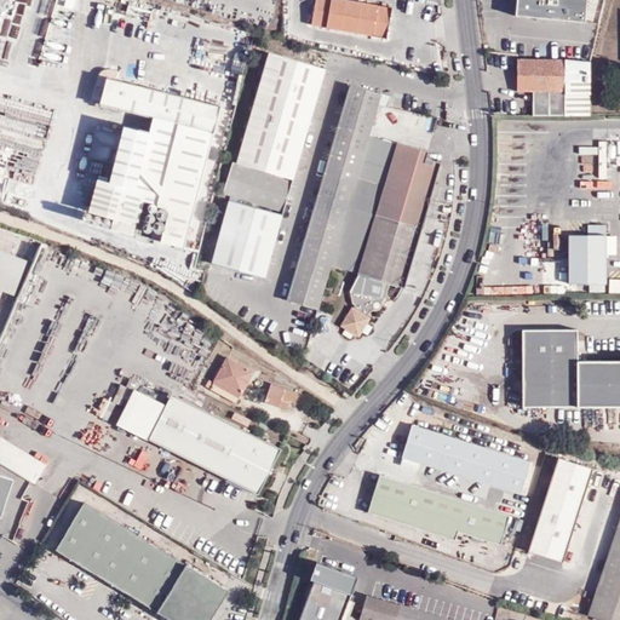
[(391,9),(345,0),(315,0),(311,26),(386,39),(391,9)]
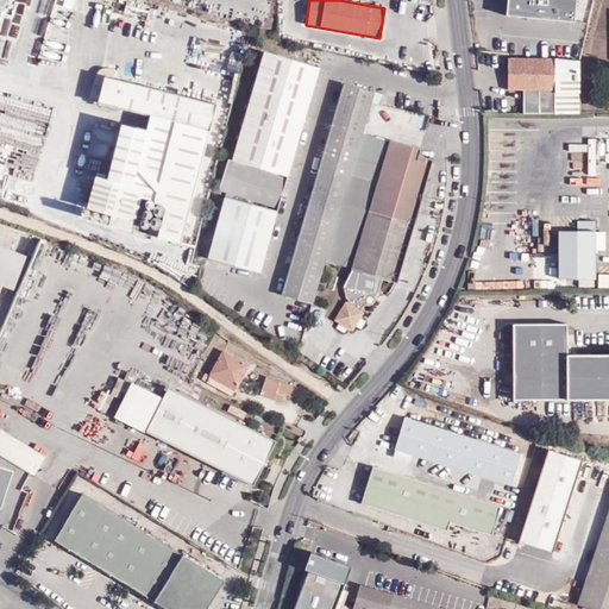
[(577,0),(509,0),(508,17),(575,25),(577,0)]
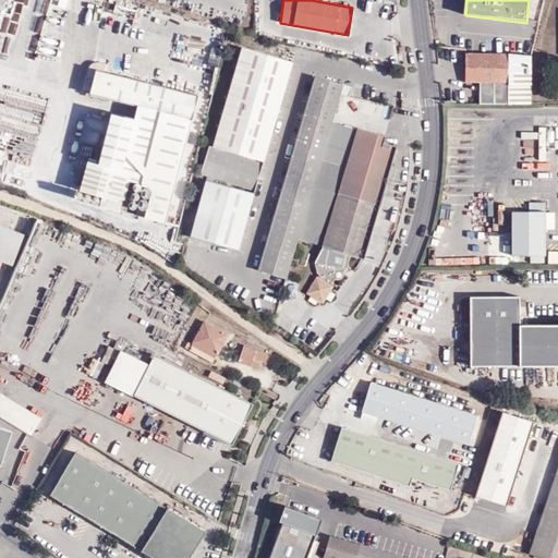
[(258,185),(289,59),(237,46),(213,147),(227,150),(223,166),(204,161),(202,171),(258,185)]
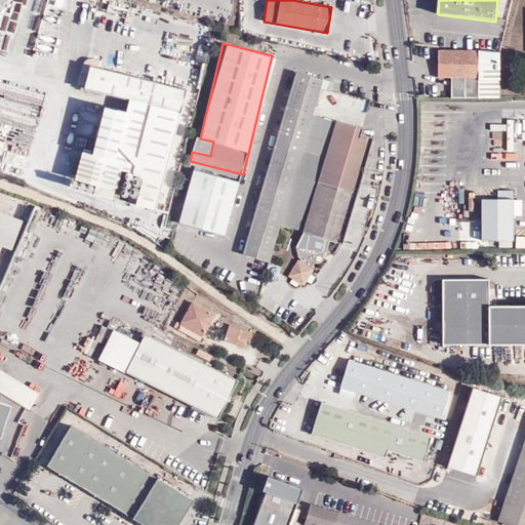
[(499,98),(500,53),(478,51),(439,50),(439,78),(451,78),(451,98),(499,98)]
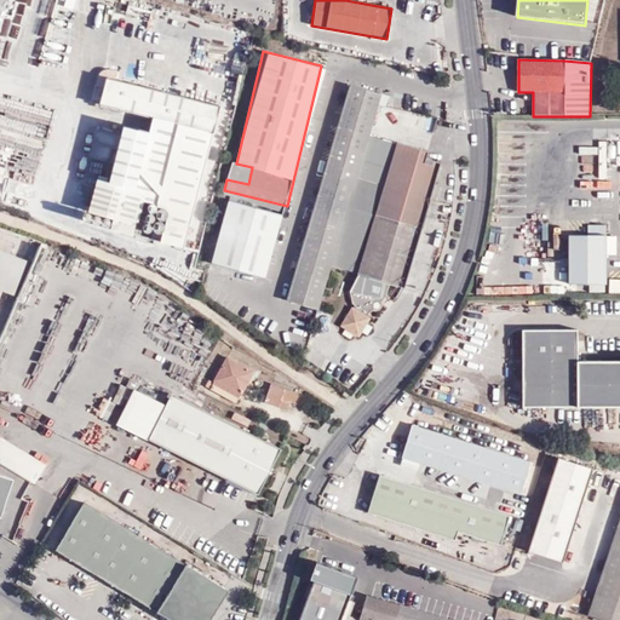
[(101,104),(195,128),(213,133),(220,107),(107,78),(101,104)]
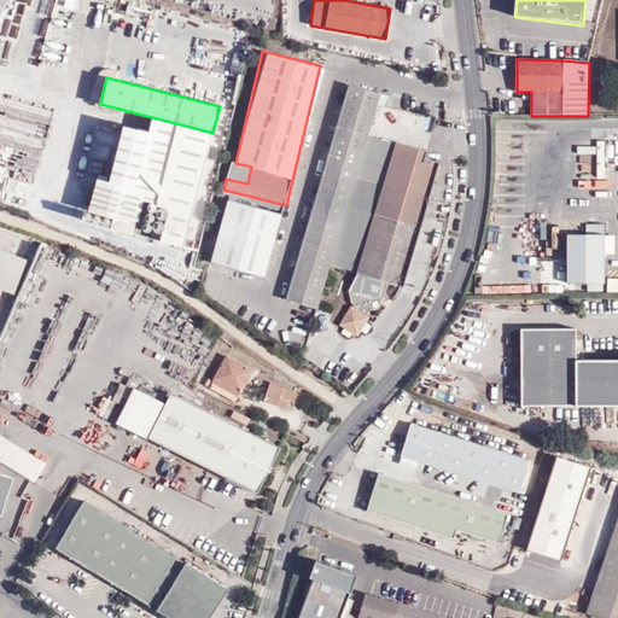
[(349,85),(286,299),(318,309),(330,266),(356,178),(368,135),(380,94),(349,85)]
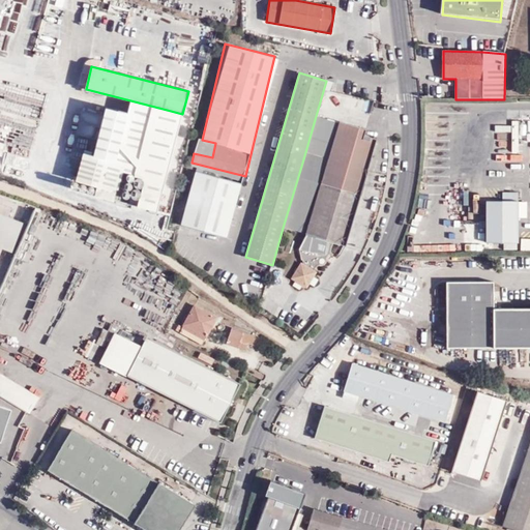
[(116,162),(105,158),(117,111),(106,108),(93,156),(83,153),(75,183),(92,187),(96,188),(102,168),(113,170),(116,162)]
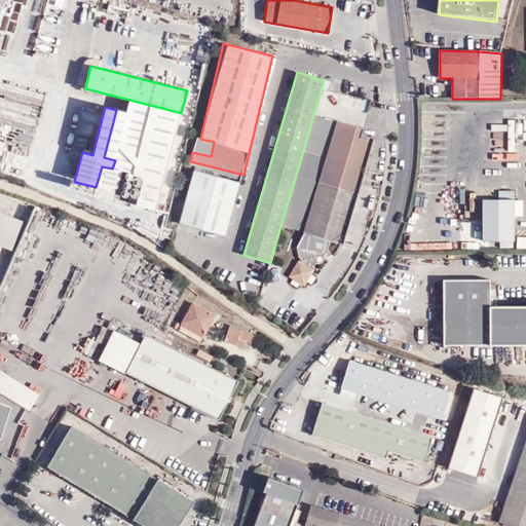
[(165,109),(163,122),(178,125),(181,113),(165,109)]
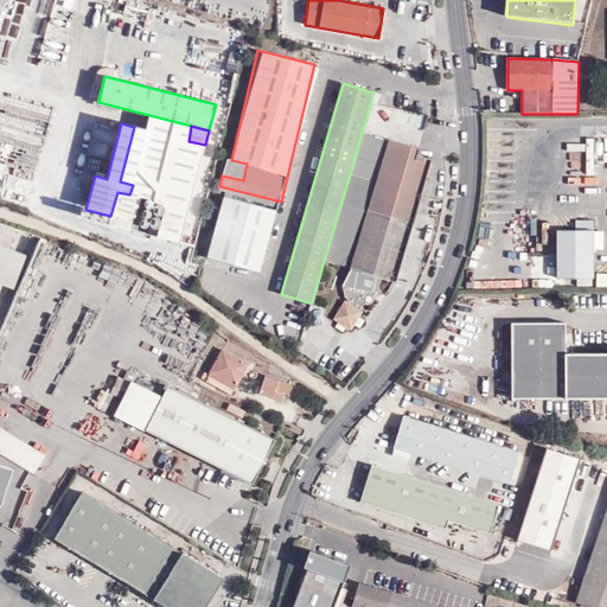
[(205,145),(189,141),(134,127),(120,181),(133,185),(129,195),(117,192),(110,216),(106,215),(106,216),(103,222),(180,242),(205,145)]
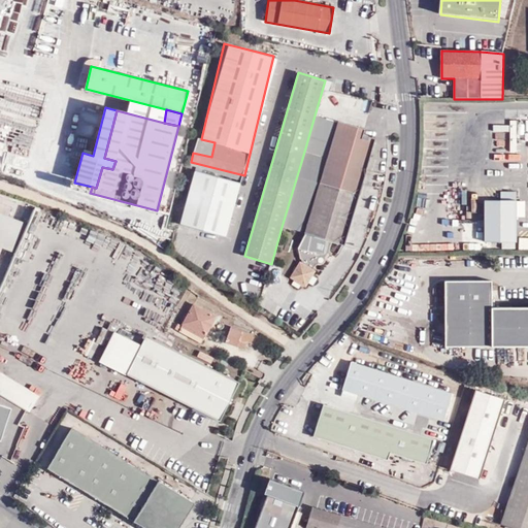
[(328,159),(367,170),(367,169),(376,138),(370,136),(369,139),(363,138),(365,129),(339,121),(339,123),(315,116),(304,152),(328,159)]
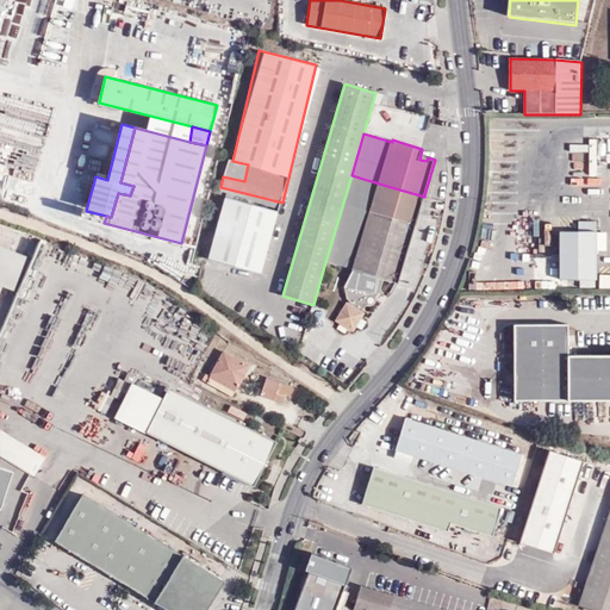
[(352,175),(325,262),(353,271),(344,288),(347,300),(349,299),(350,306),(347,304),(337,321),(353,331),(363,315),(361,312),(365,307),(367,306),(368,306),(371,306),(374,305),(375,304),(375,303),(384,292),(383,291),(381,288),(385,279),(398,282),(424,197),(379,184),(352,175)]
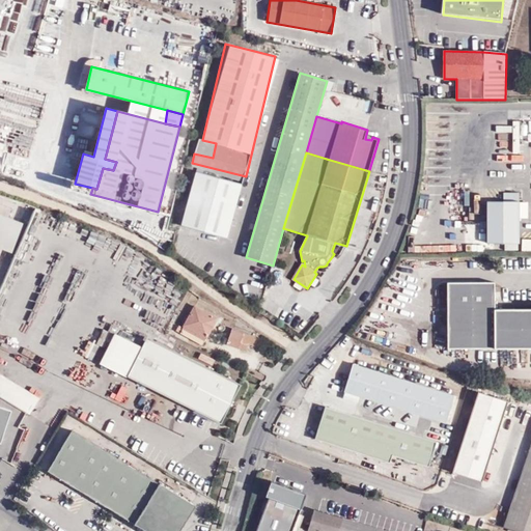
[(193,169),(179,224),(227,236),(241,182),(193,169)]
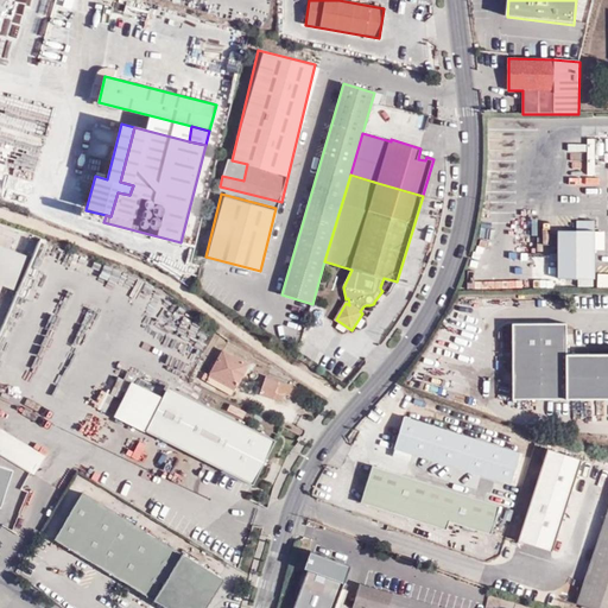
[(86,219),(103,222),(106,216),(88,211),(86,219)]
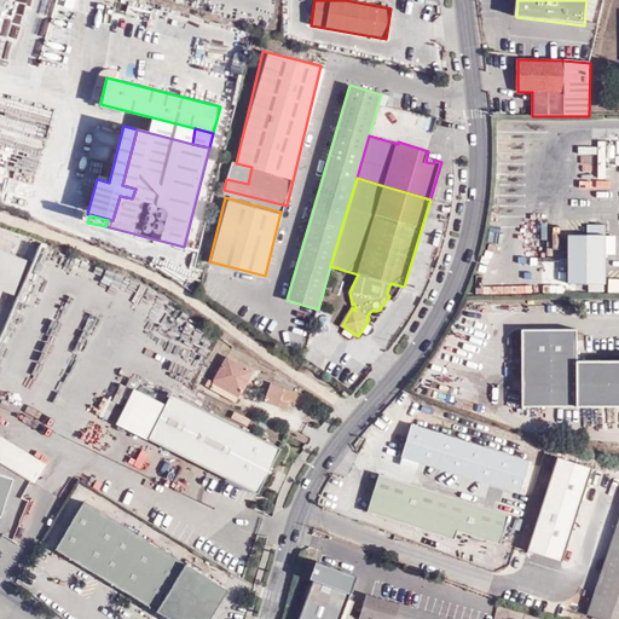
[(568,283),(606,283),(606,235),(568,235),(568,283)]
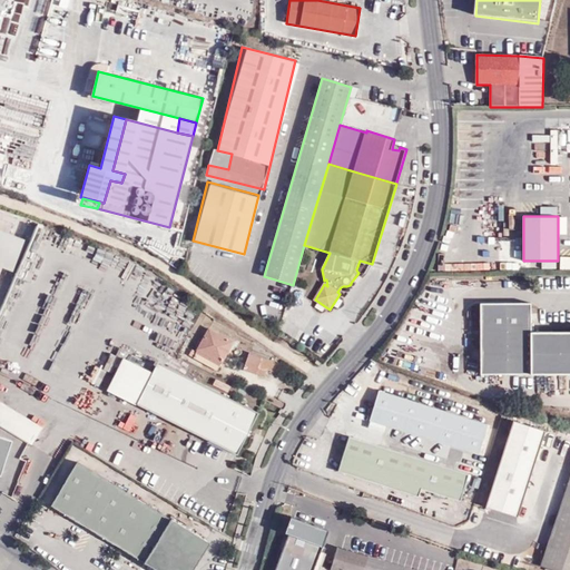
[(569,228),(560,229),(560,261),(569,261),(569,228)]
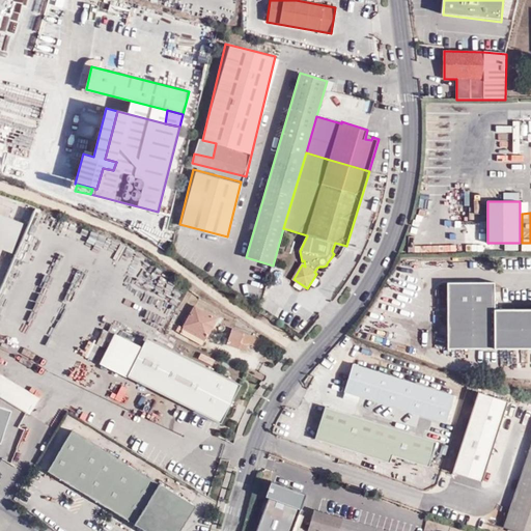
[(0,256),(2,250),(15,254),(25,225),(0,216),(0,256)]
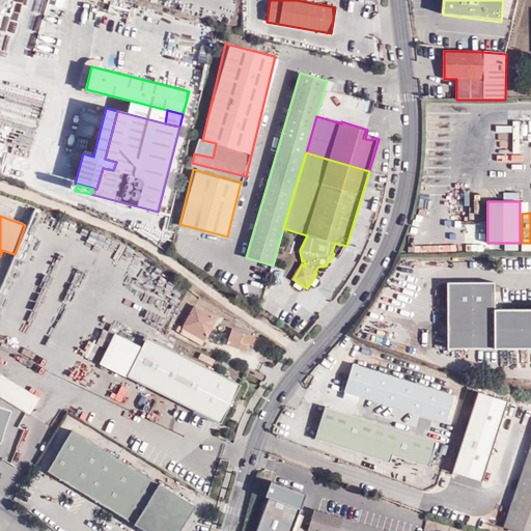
[(486,221),(474,222),(474,243),(486,244),(486,221)]
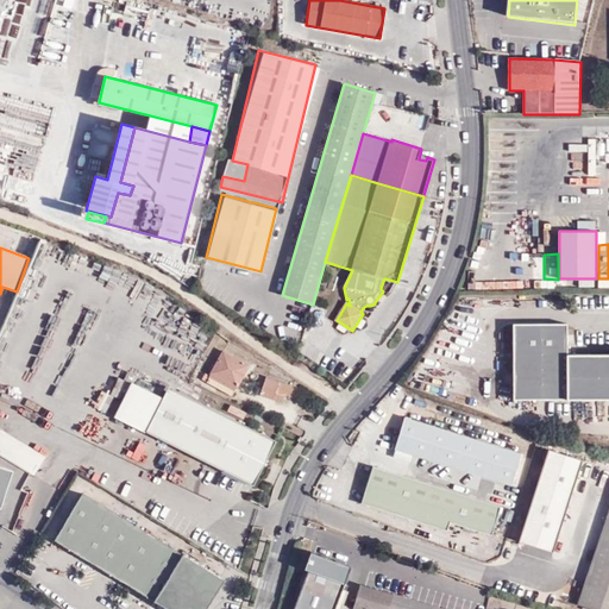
[(569,324),(514,324),(515,400),(608,399),(608,353),(569,355),(569,324)]
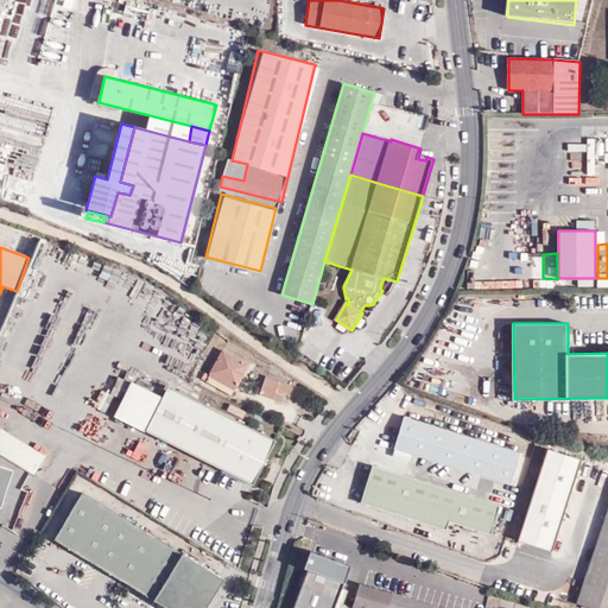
[(209,377),(209,378),(234,391),(235,392),(249,365),(223,350),(209,375),(209,377)]
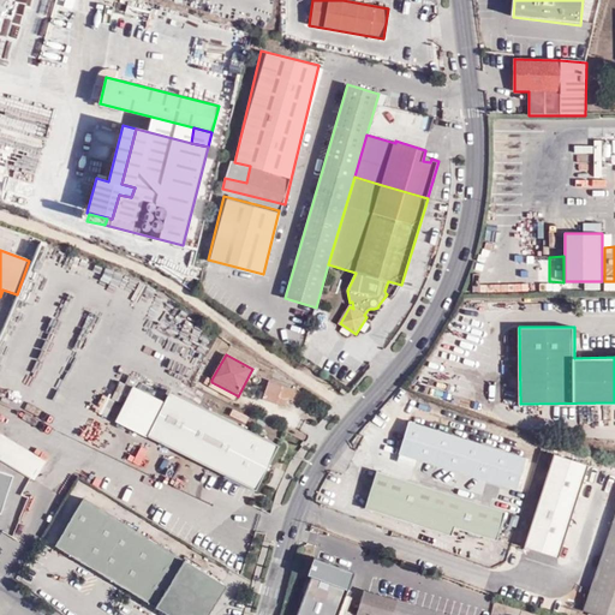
[(299,390),(269,381),(263,399),(286,407),(288,399),(296,401),(299,390)]
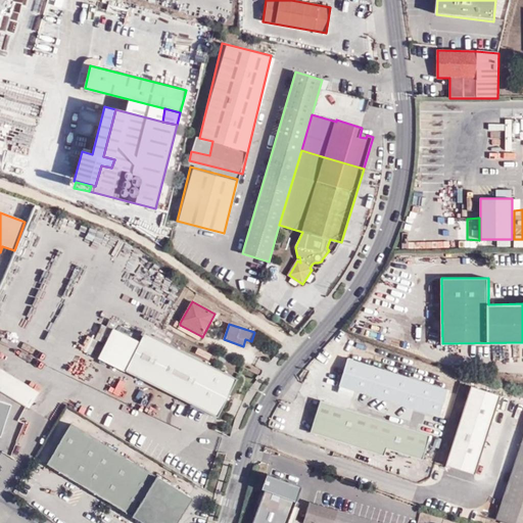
[(201,336),(180,325),(178,328),(199,340),(201,336)]
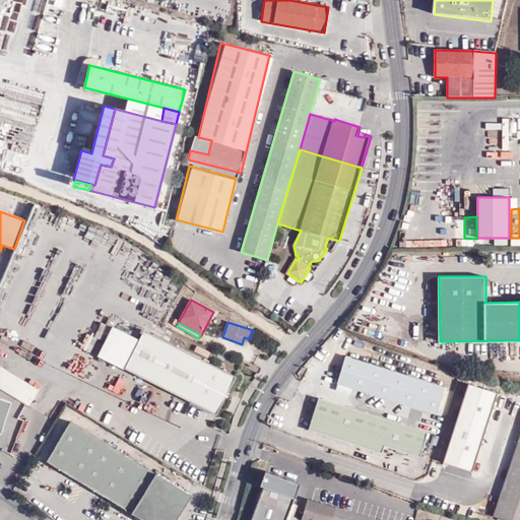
[(143,332),(139,340),(113,327),(99,356),(159,386),(217,414),(236,377),(143,332)]
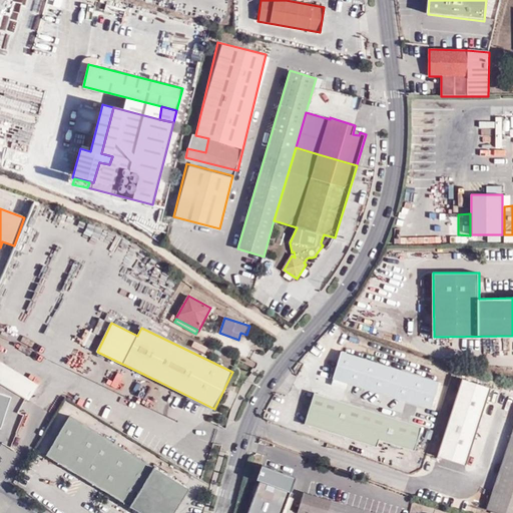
[(349,383),(435,410),(445,385),(342,352),(333,379),(334,379),(333,384),(347,389),(349,383)]
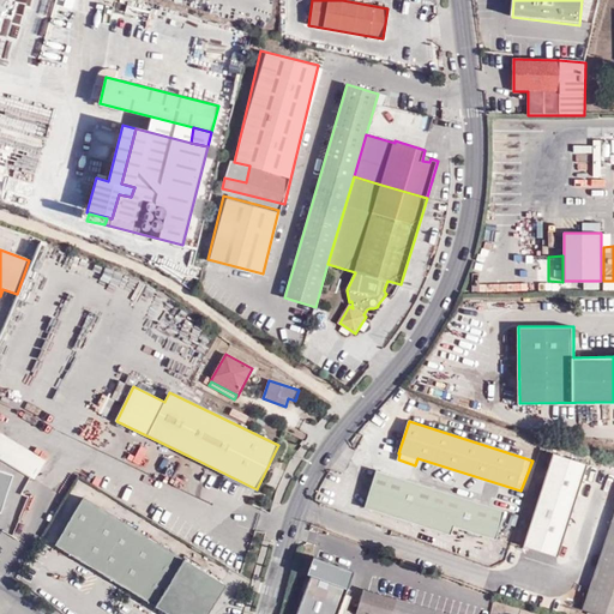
[(47,461),(0,432),(0,457),(30,476),(35,479),(47,461)]
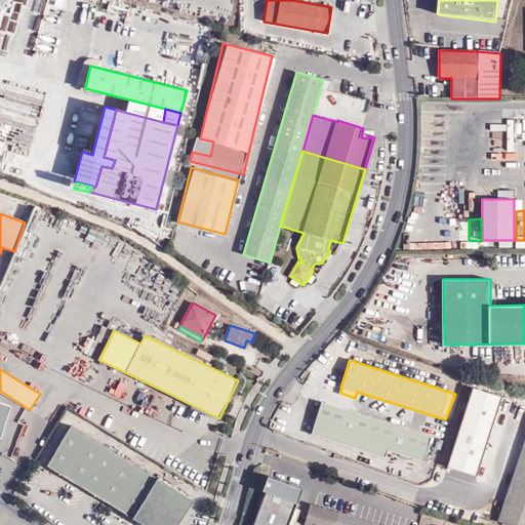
[(502,395),(474,386),(447,465),(477,475),(502,395)]
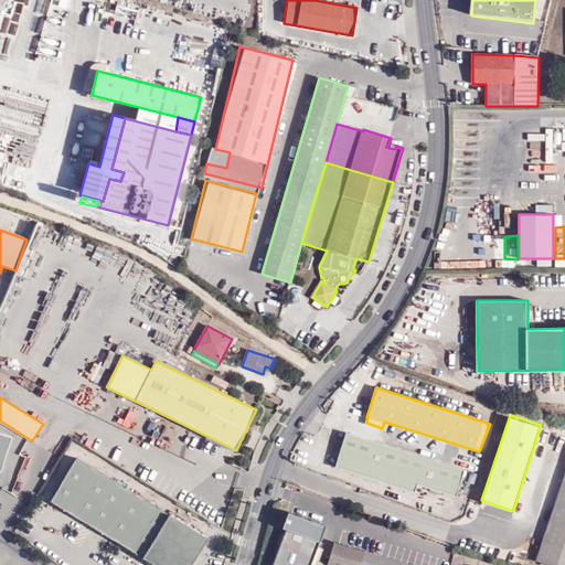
[(465,470),(347,433),(336,467),(415,492),(417,484),(457,497),(465,470)]
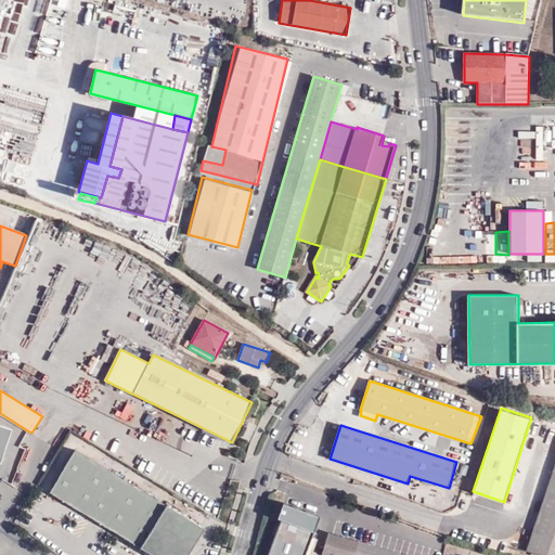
[(12,430),(0,426),(0,465),(12,430)]
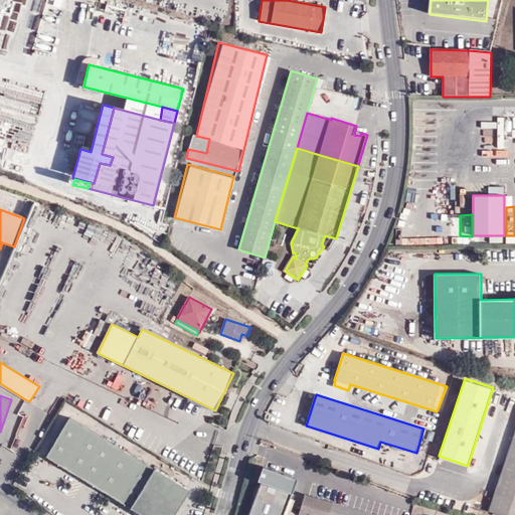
[(438,457),(454,405),(445,402),(428,454),(438,457)]
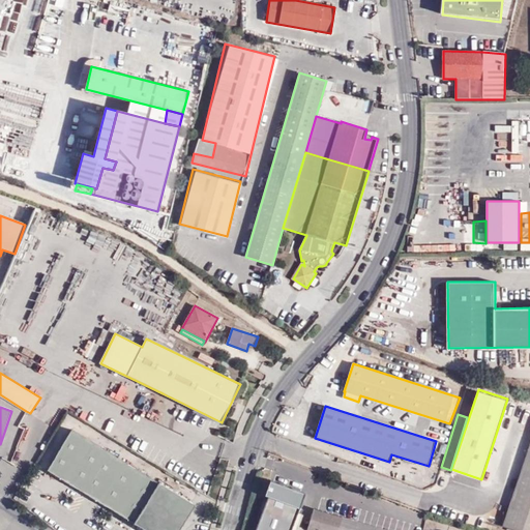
[(178,529),(195,503),(72,430),(49,470),(147,529),(178,529)]
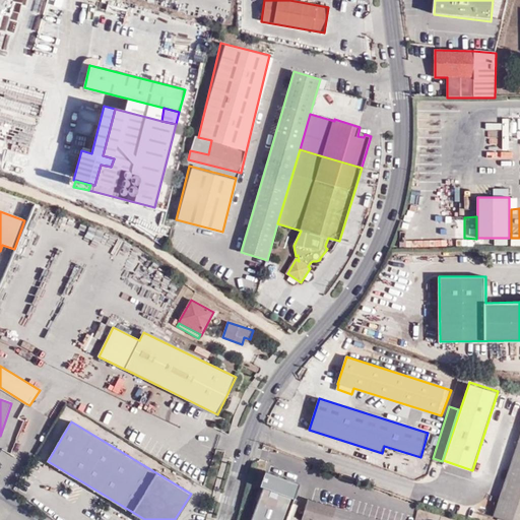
[(519,519),(519,442),(495,517),(506,519),(519,519)]
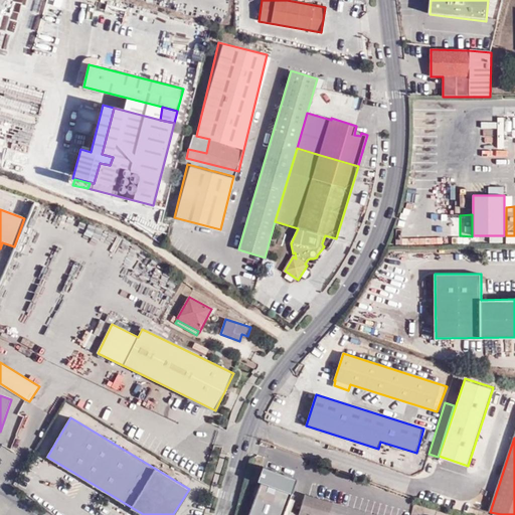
[(273,479),(255,475),(250,499),(287,508),(296,471),(282,468),(280,476),(273,475),(273,479)]
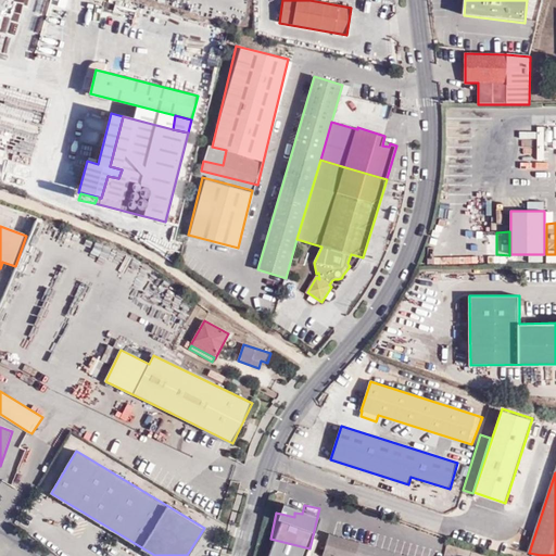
[(278,508),(276,513),(294,517),(294,513),(278,508)]
